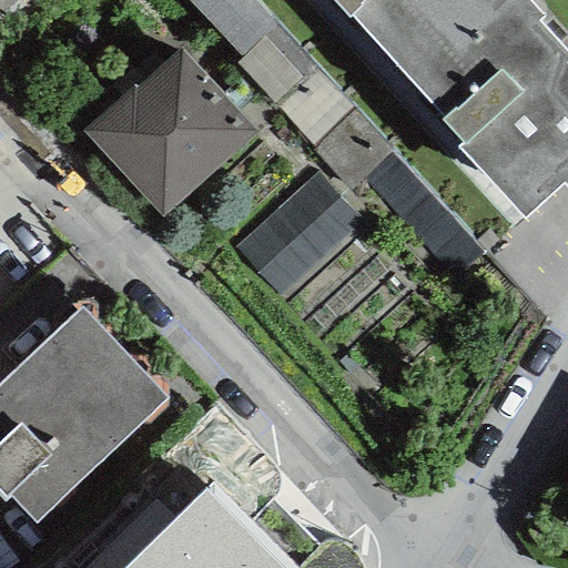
[(185,0),(242,58),(275,24),(252,0),(185,0)]
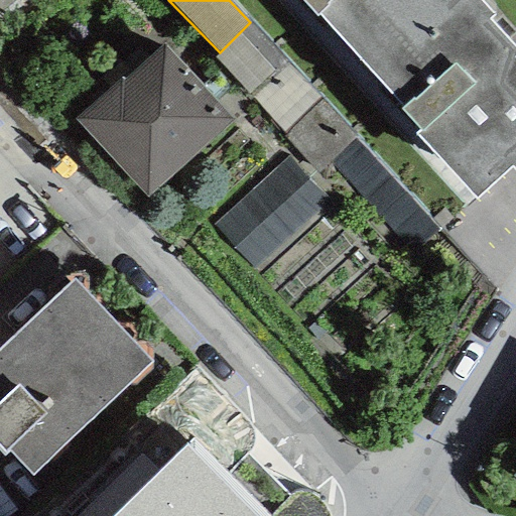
[(317,12),(363,62),(430,0),(301,0),(315,15),(317,12)]
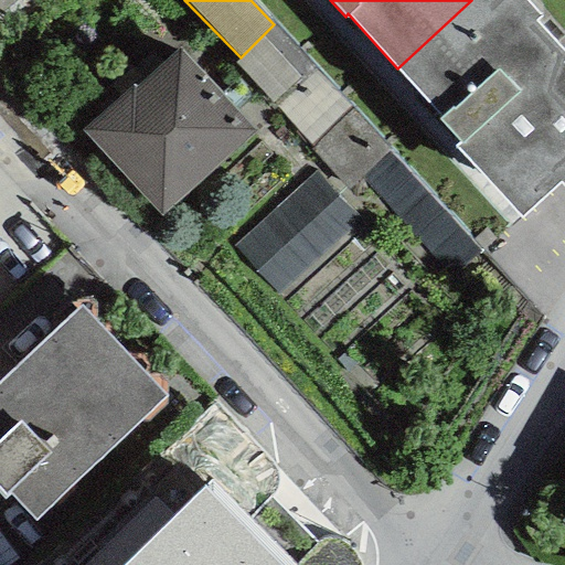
[(544,18),(528,0),(471,0),(397,68),(443,117),(439,120),(460,144),(454,149),(520,220),(558,184),(564,191),(564,51),(539,22),(544,18)]
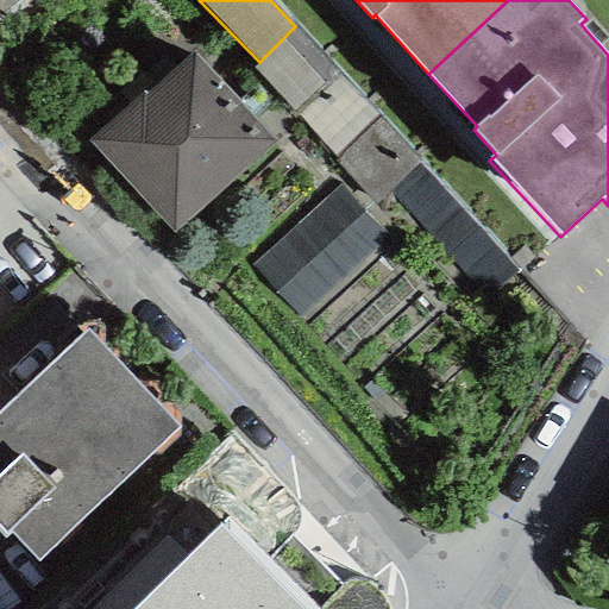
[(252,68),(337,162),(384,118),(295,26),(259,62),(252,68)]
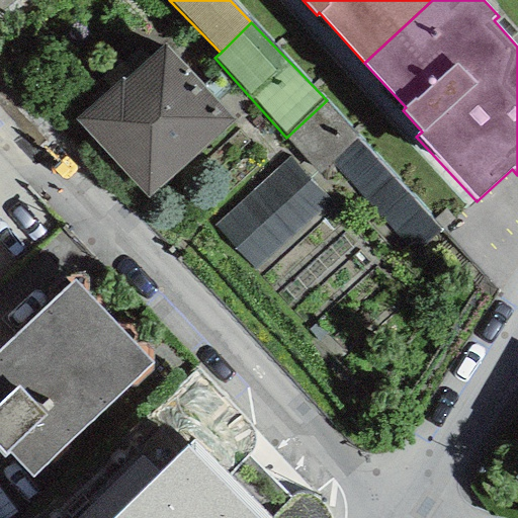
[(74,120),(149,200),(235,121),(164,45),(122,80),(120,78),(74,120)]
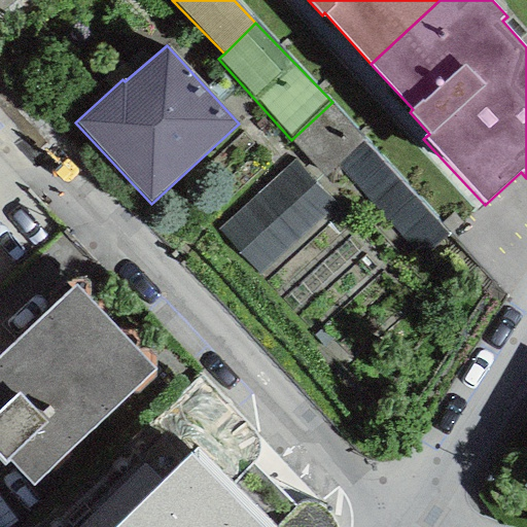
[(335,167),(362,142),(332,102),(291,140),(324,177),(335,167)]
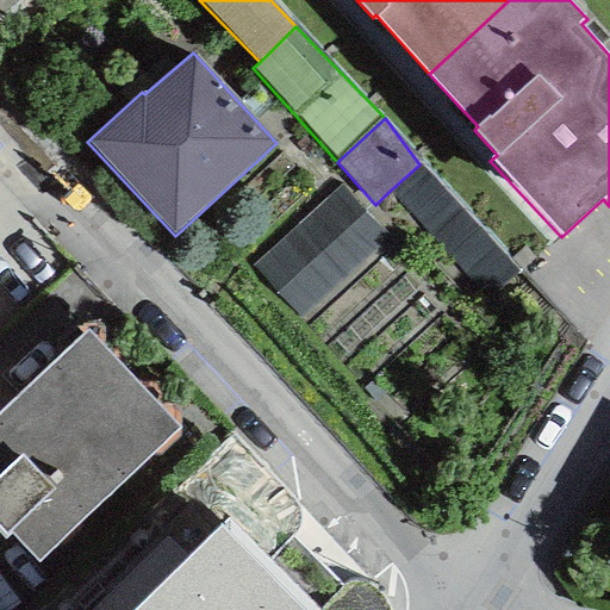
[(486,302),(518,272),(419,165),(387,193),(486,302)]
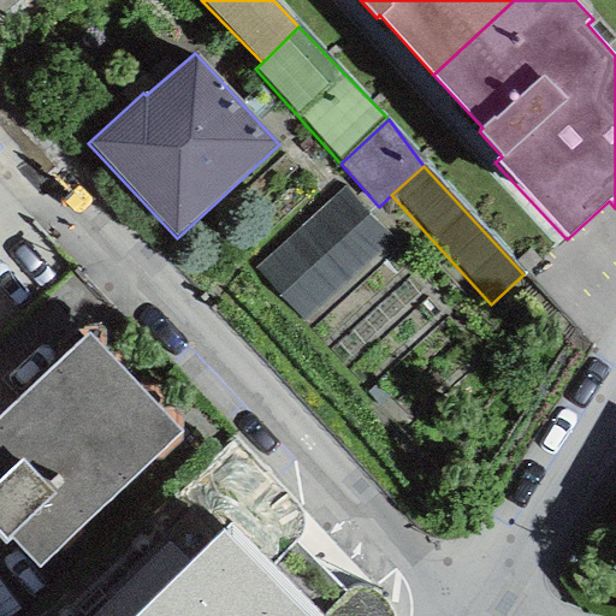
[(303,324),(394,243),(343,188),(254,270),(303,324)]
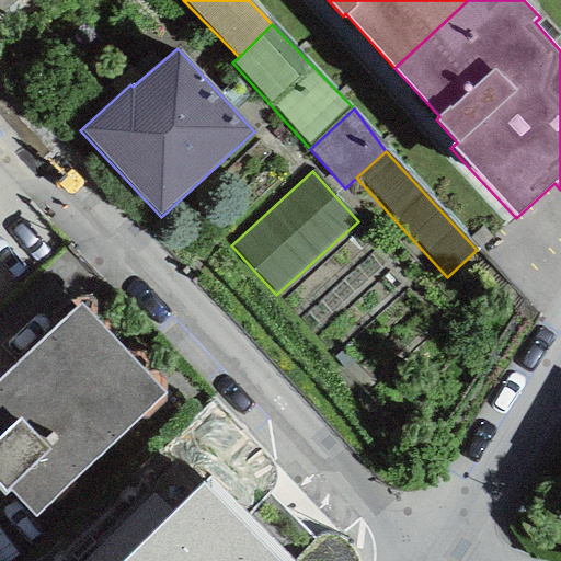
[(34,518),(165,395),(79,304),(0,378),(0,490),(4,495),(9,491),(34,518)]
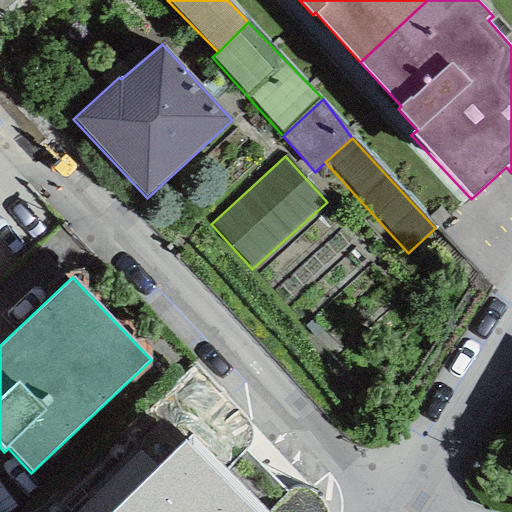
[(114,511),(250,511),(185,444),(114,511)]
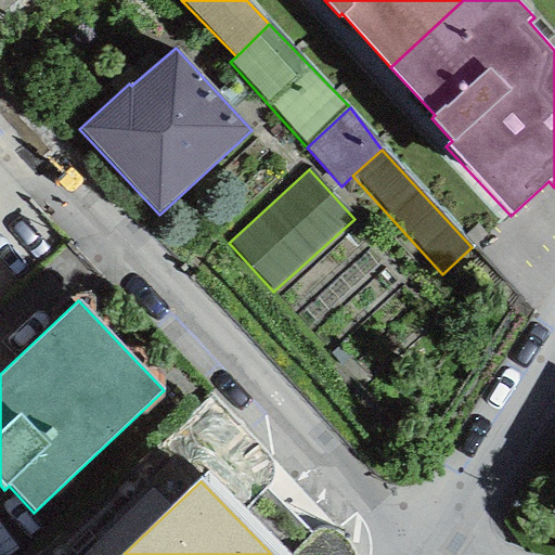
All buildings are outlined.
